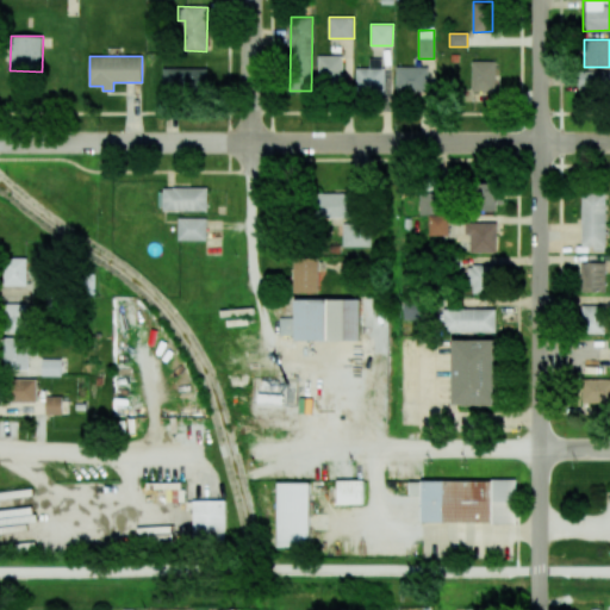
[(342,56),(317,56),(318,86),(342,85),(342,56)]
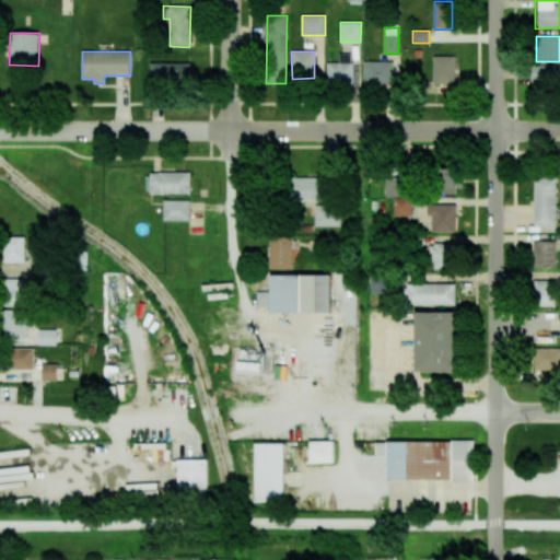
[(351,84),(352,55),(339,54),(339,62),(327,62),(326,84),(351,84)]
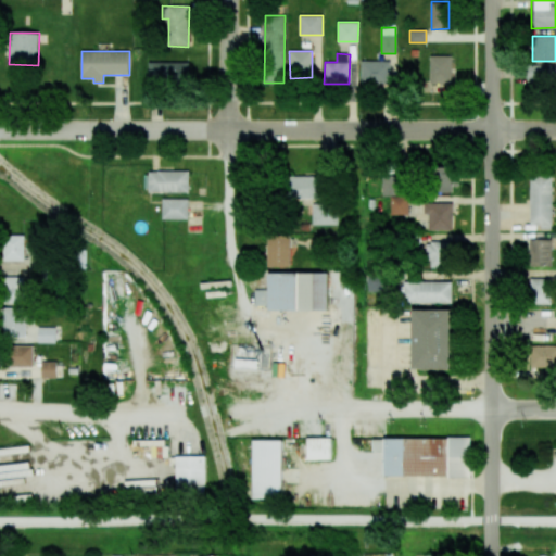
[(429,84),(452,84),(452,57),(430,55),(429,84)]
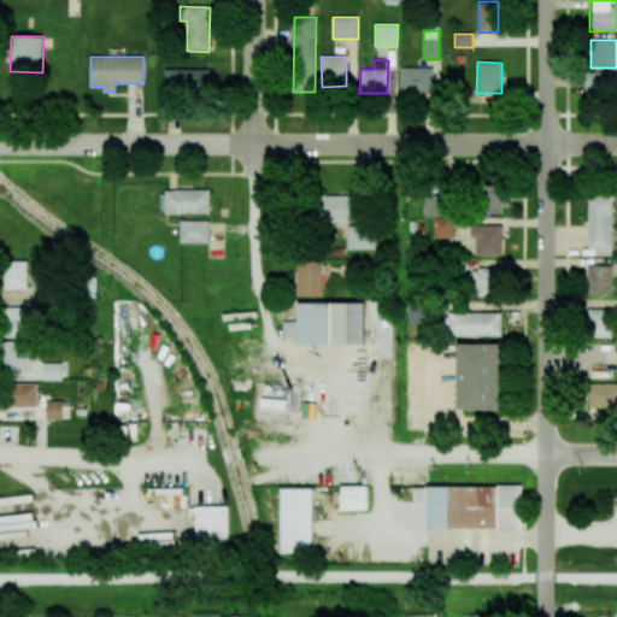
[(210,69),(165,68),(164,92),(210,93),(210,69)]
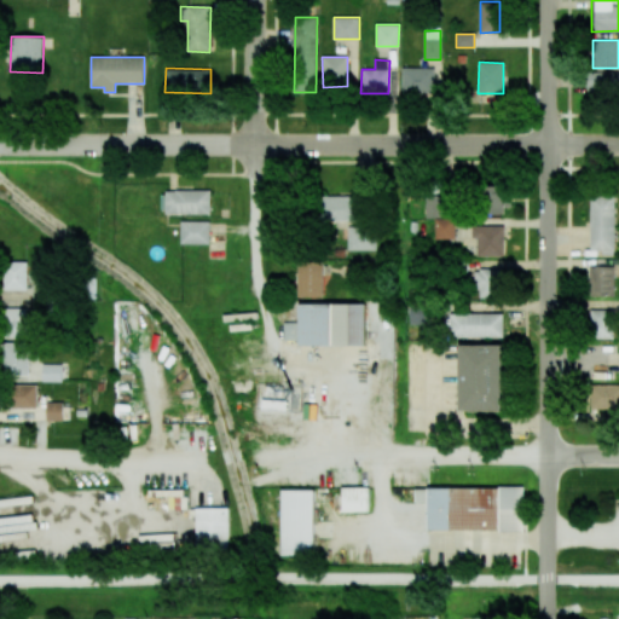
[(434,96),(434,68),(401,68),(401,94),(434,96)]
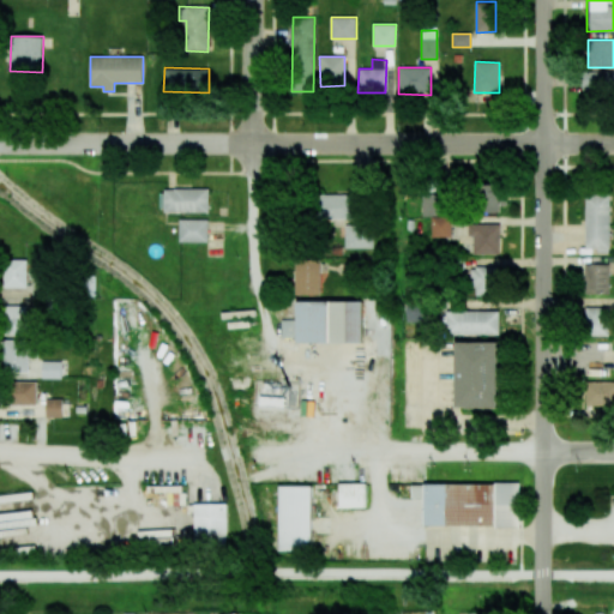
[(613,72),(582,72),(582,88),(597,89),(597,94),(613,94),(613,72)]
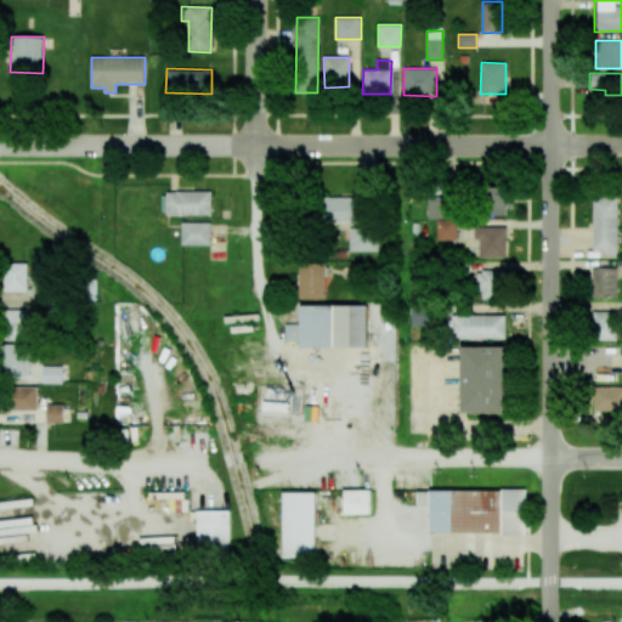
[(513,213),(512,186),(486,187),(486,214),(513,213)]
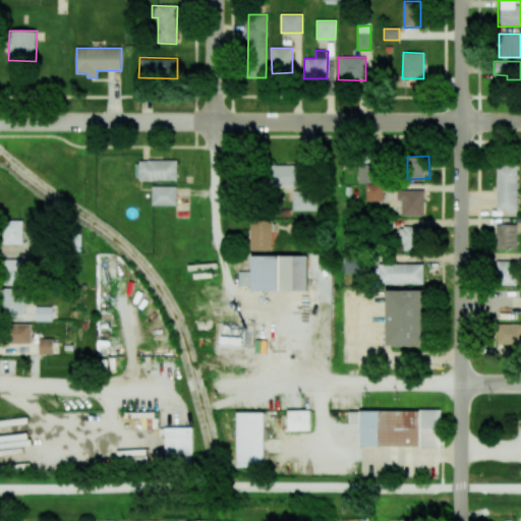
[(136,180),(177,180),(177,160),(136,161),(136,180)]
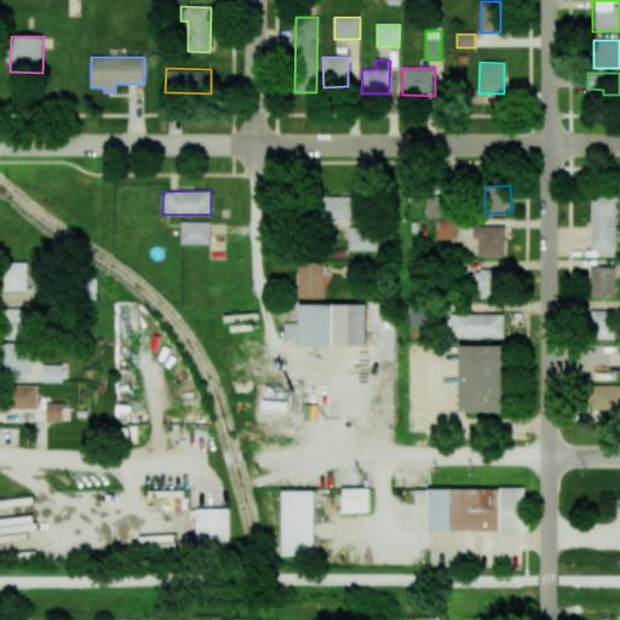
[(356,220),(355,196),(321,197),(321,222),(356,220)]
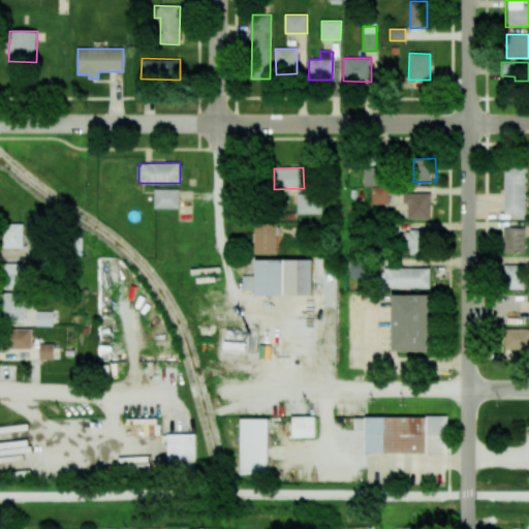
[(371,204),(385,204),(386,168),(363,167),(363,186),(371,186),(371,204)]
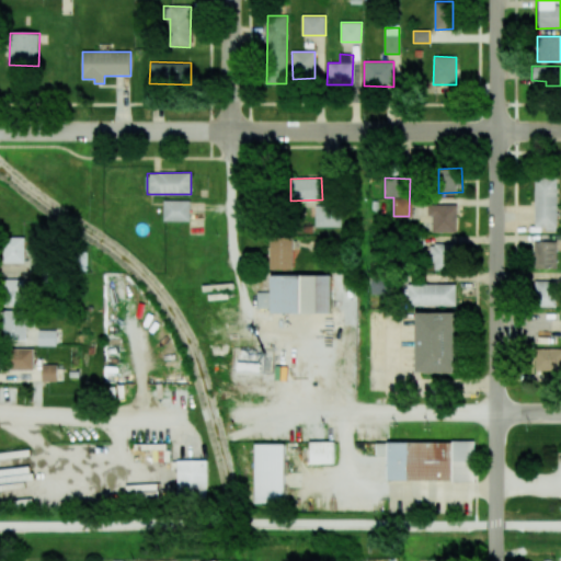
[(557,178),(534,179),(535,229),(557,229),(557,178)]
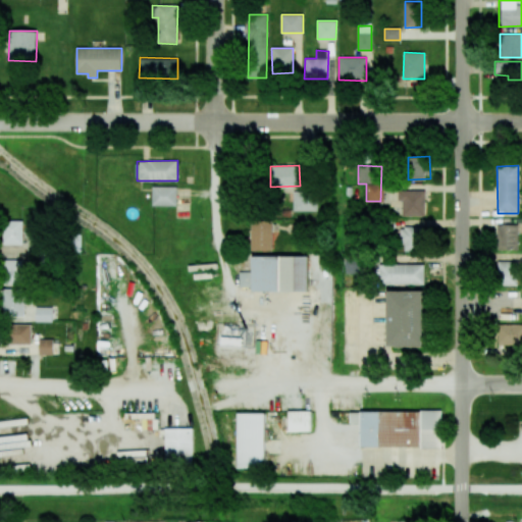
[(176,205),(176,187),(152,187),(152,206),(176,205)]
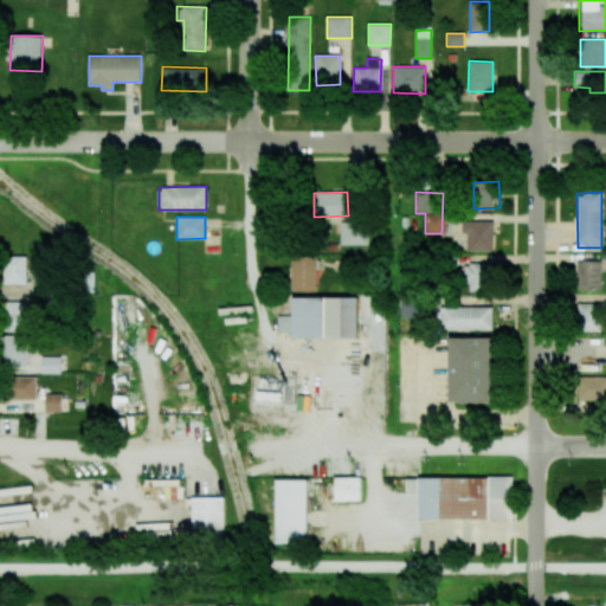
[(466,250),(492,251),(492,221),(462,220),(461,232),(466,232),(466,250)]
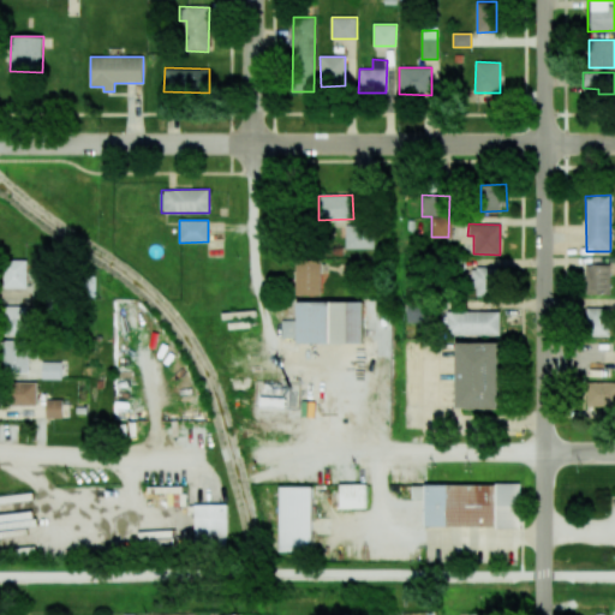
[(344,249),(374,249),(374,226),(344,226),(344,249)]
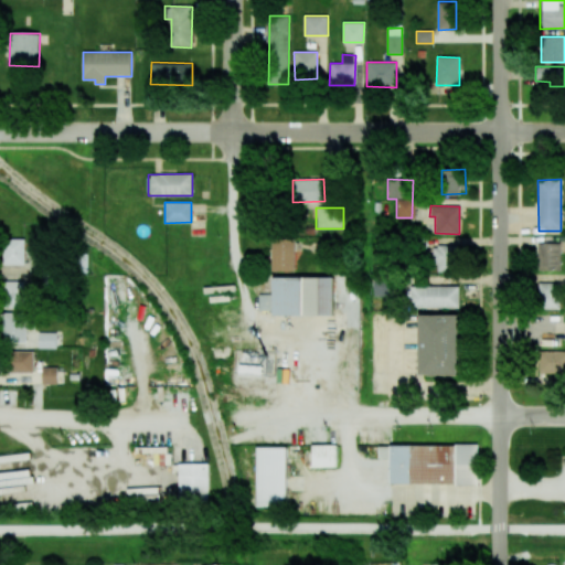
[(25,240),(3,238),(3,265),(24,265),(25,240)]
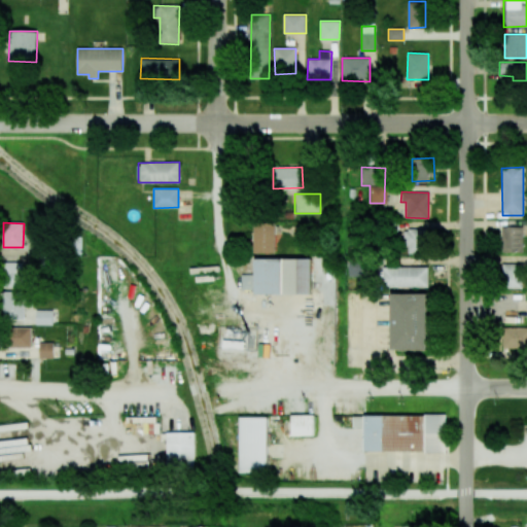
[(253,253),(275,253),(275,222),(254,222),(253,253)]
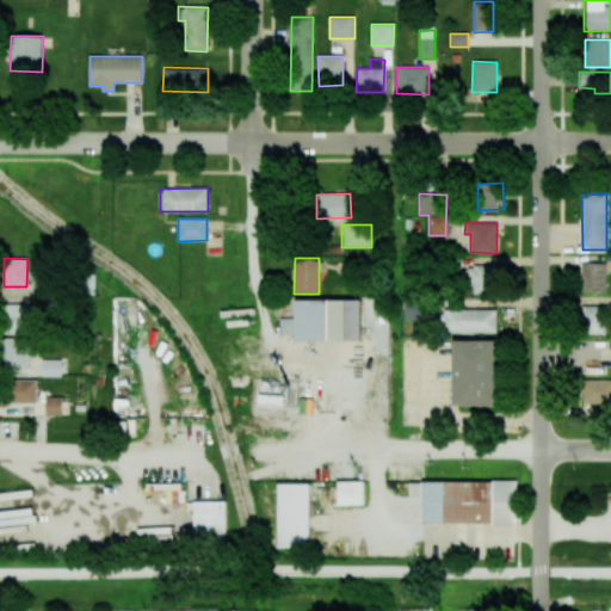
[(606,263),(581,263),(581,292),(605,292),(606,263)]
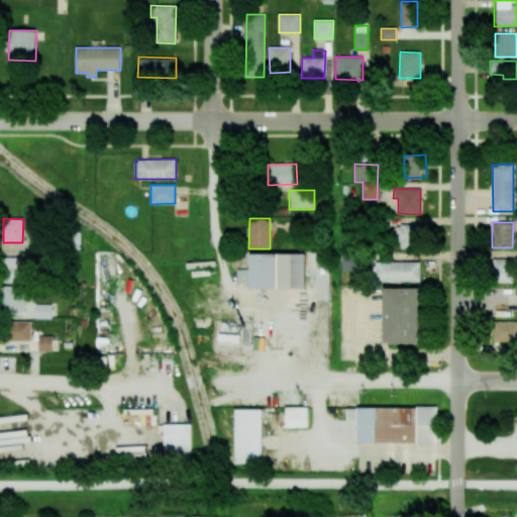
[(419,224),(397,225),(397,249),(420,249),(419,224)]
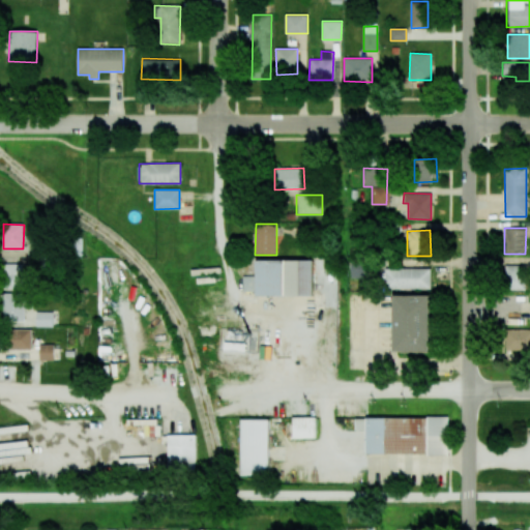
[(313,260),(256,261),(256,276),(243,276),(243,291),(256,291),(256,296),(313,295),(313,260)]
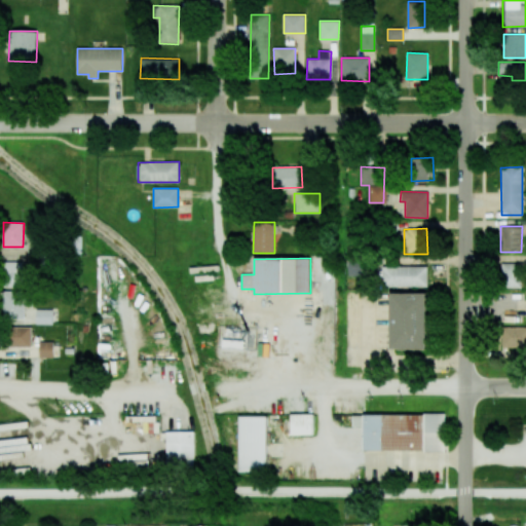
[(23,262),(5,262),(4,287),(23,287),(23,262)]
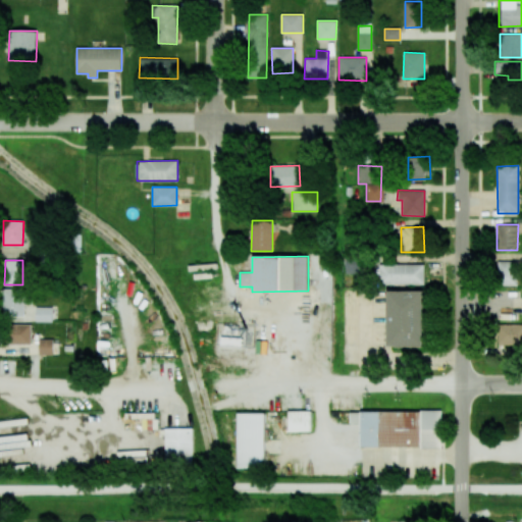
[(498,285),(516,284),(516,262),(498,262),(498,285)]
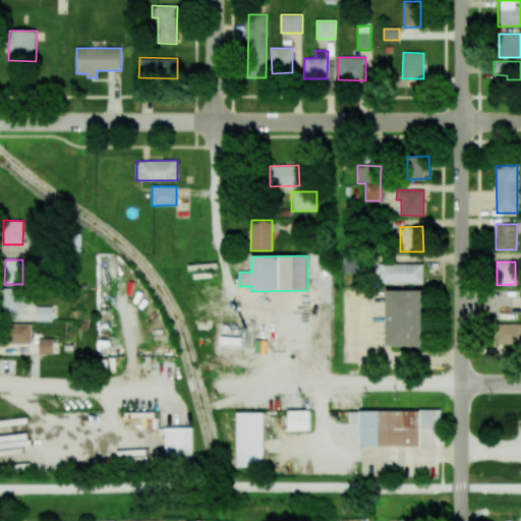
[(423,283),(422,263),(379,265),(380,284),(423,283)]
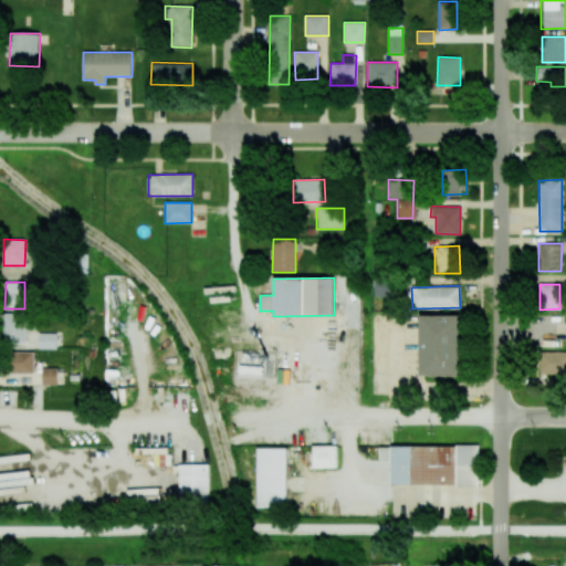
[(25,343),(25,314),(2,313),(2,342),(25,343)]
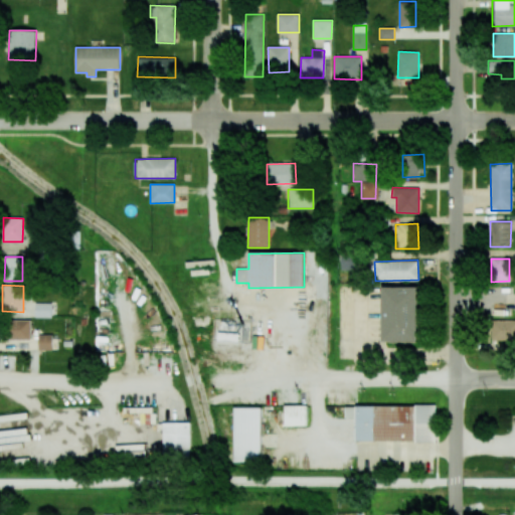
[(381,342),(416,343),(418,288),(382,287),(381,342)]
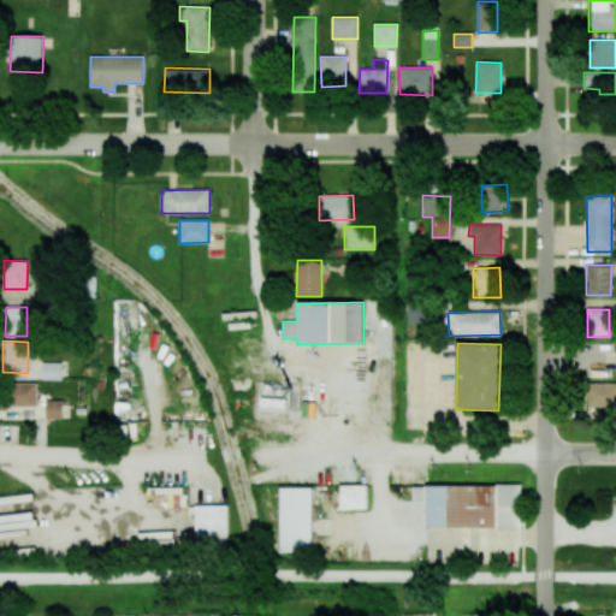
[(61,362),(42,362),(41,379),(61,380),(61,362)]
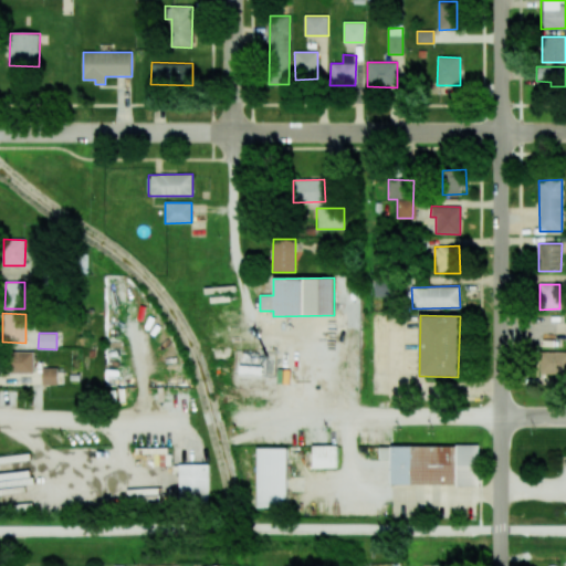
[(33,373),(33,352),(10,352),(10,373),(33,373)]
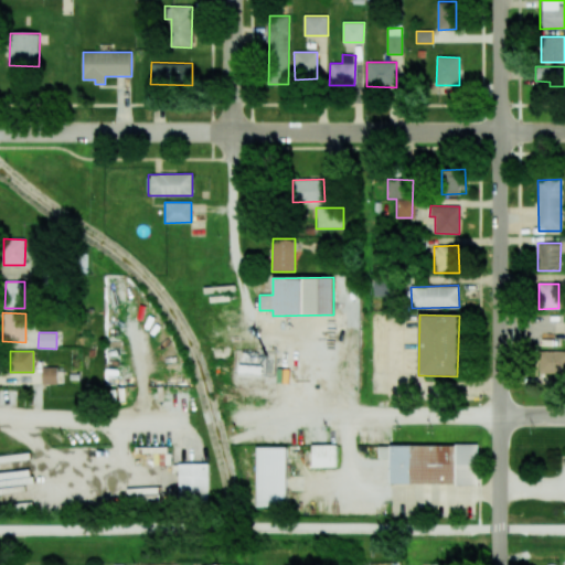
[(564,351),(539,351),(539,375),(564,374),(564,351)]
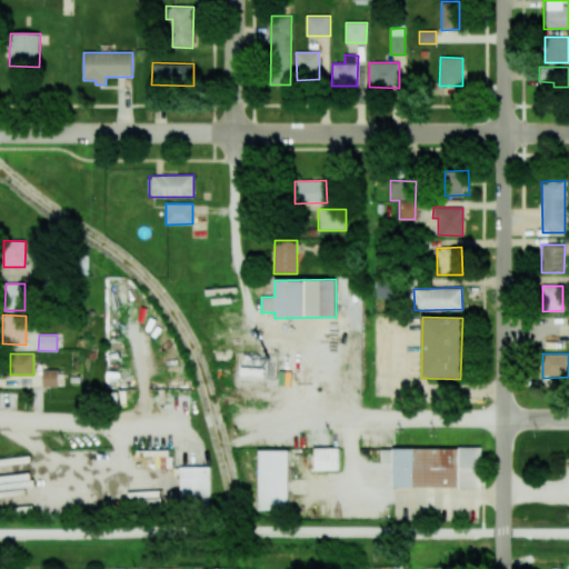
[(42,387),(59,387),(58,369),(42,370),(42,387)]
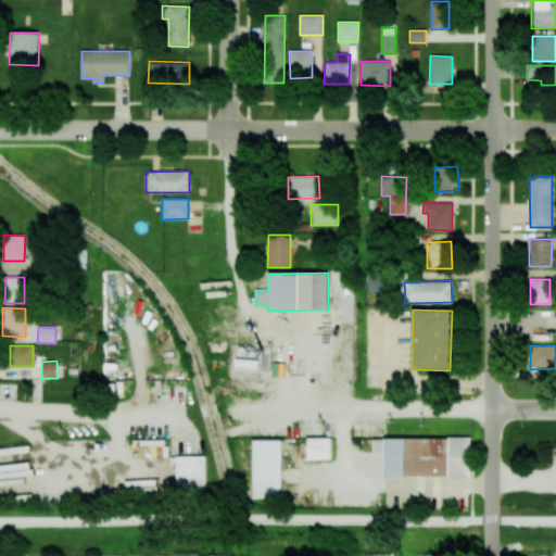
[(306,459),(331,459),(332,438),(307,438),(306,459)]
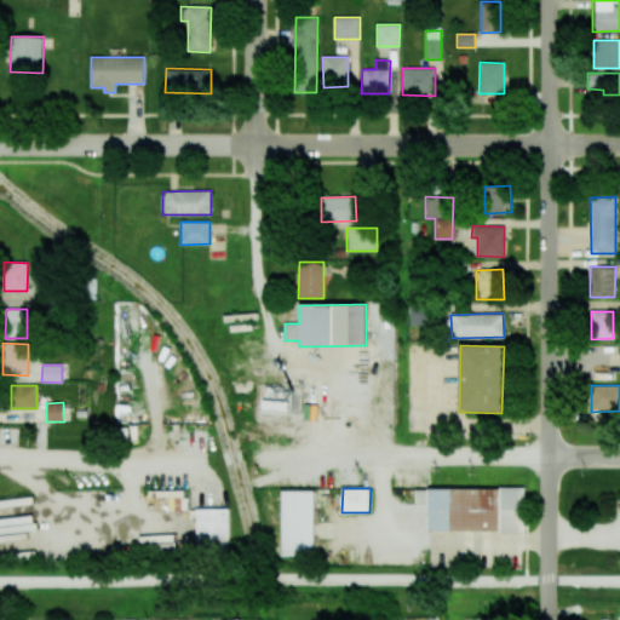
[(428,488),(428,532),(526,532),(526,488),(428,488)]
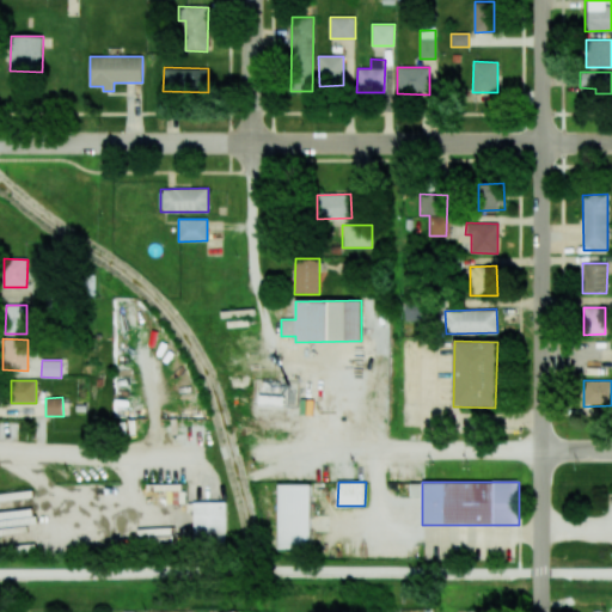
[(311,484),(279,484),(277,549),(310,549),(311,484)]
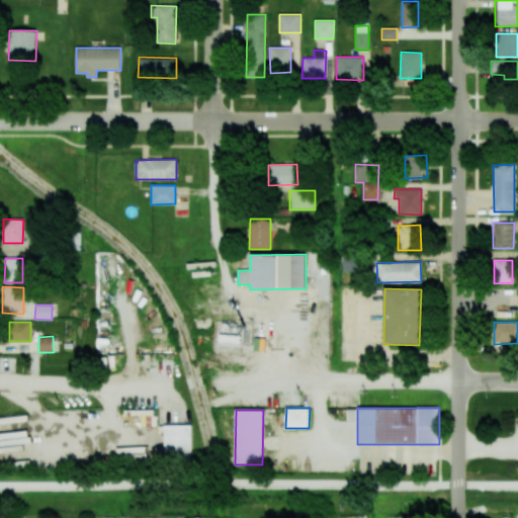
[(163,425),(164,458),(192,458),(191,425),(163,425)]
